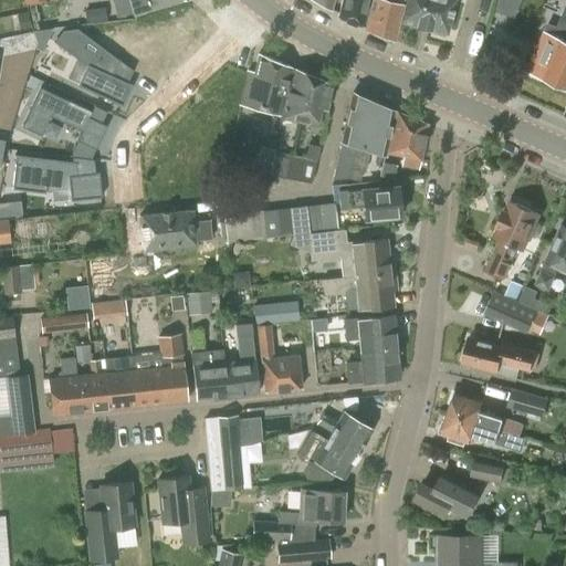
[(132,3),(134,14),(146,12),(187,0),(142,0),(143,1),(132,3)]
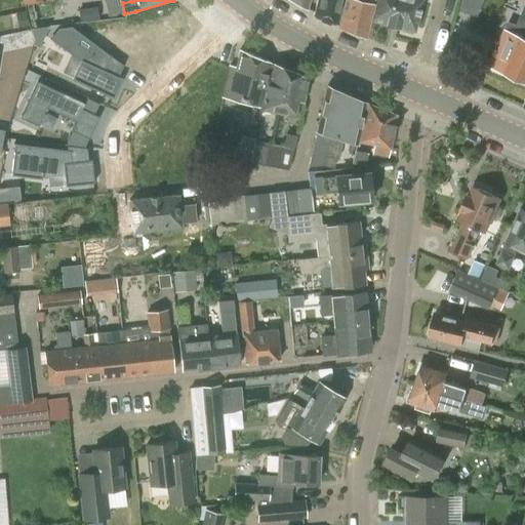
[(291,0),(307,9),(309,0),(291,0)]
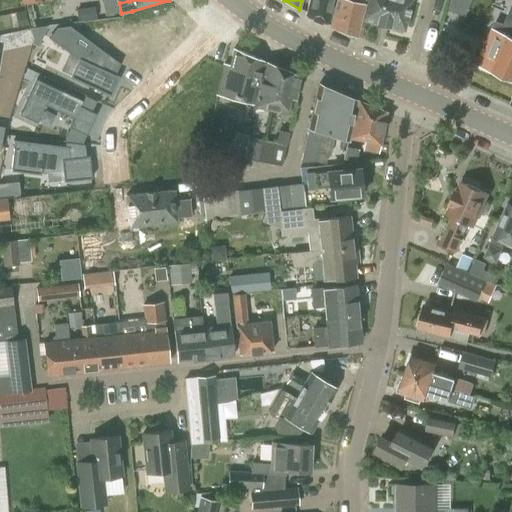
[(332,0),(308,0),(304,16),(327,24),(332,0)]
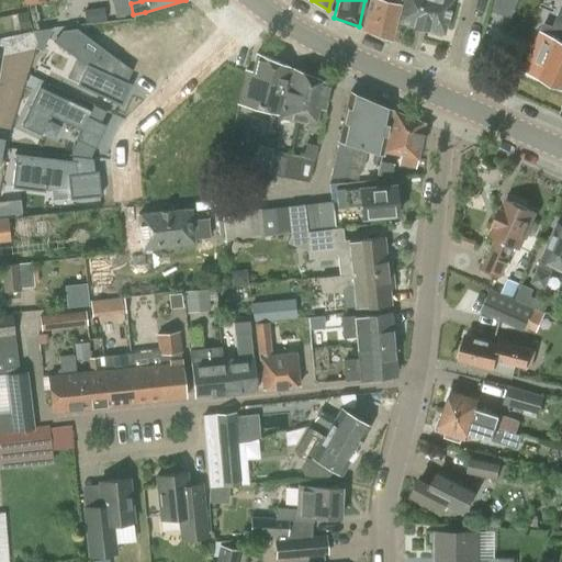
[(368,0),(361,27),(391,38),(398,4),(400,0),(368,0)]
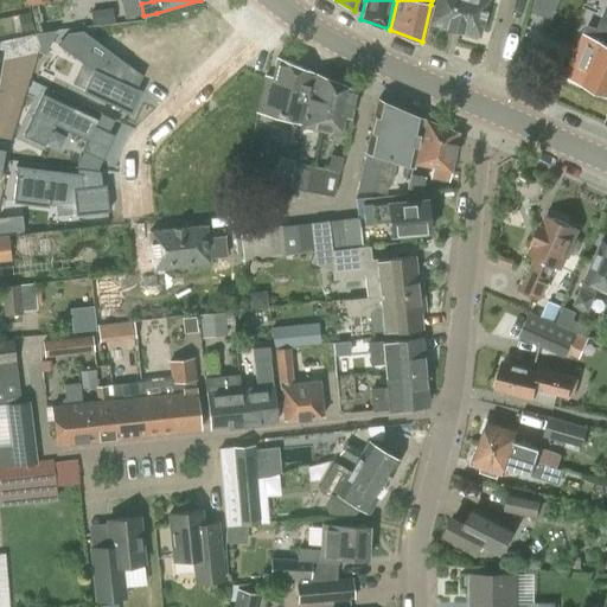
[(434,0),(428,23),(454,30),(462,0),(434,0)]
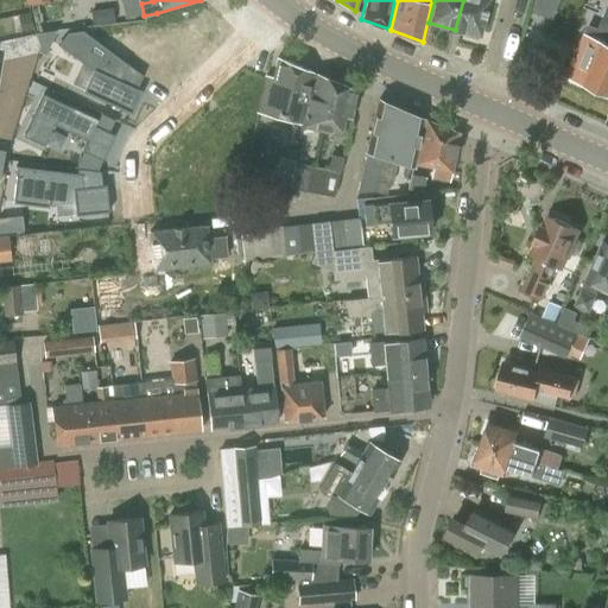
[(463,0),(455,30),(479,36),(487,0),(463,0)]
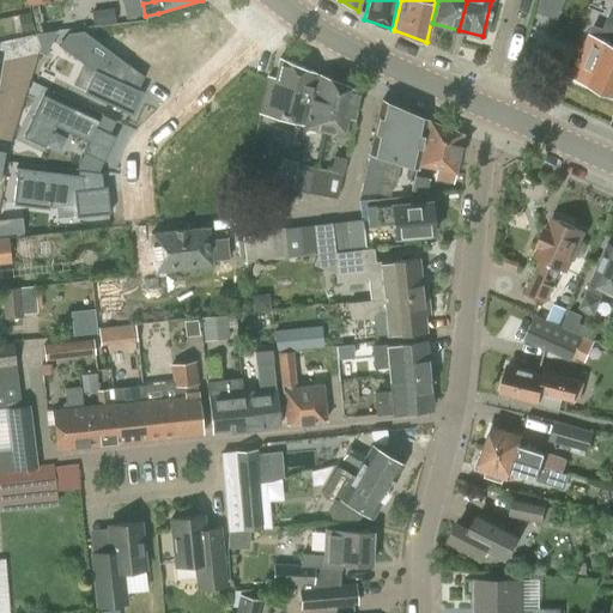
[(556,16),(562,0),(538,0),(535,10),(556,16)]
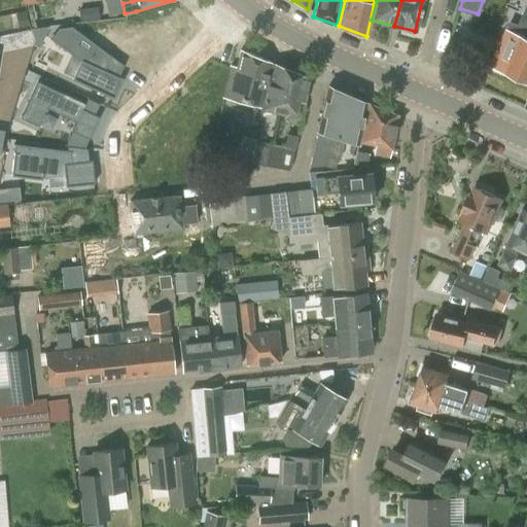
[(491,66),(526,81),(526,12),(517,8),(491,66)]
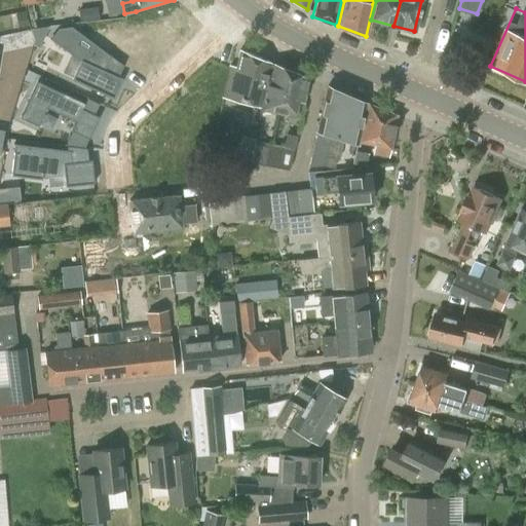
[(74,85),(117,108),(127,88),(108,79),(116,63),(76,31),(63,32),(53,43),(83,69),(74,85)]
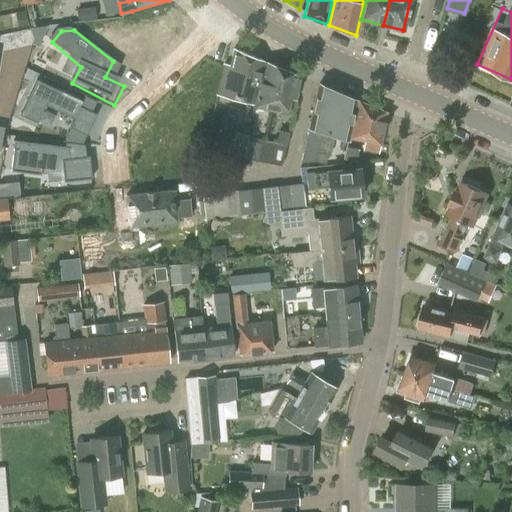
[(229,65),(223,64),(216,96),(253,105),(263,62),(233,49),(229,65)]
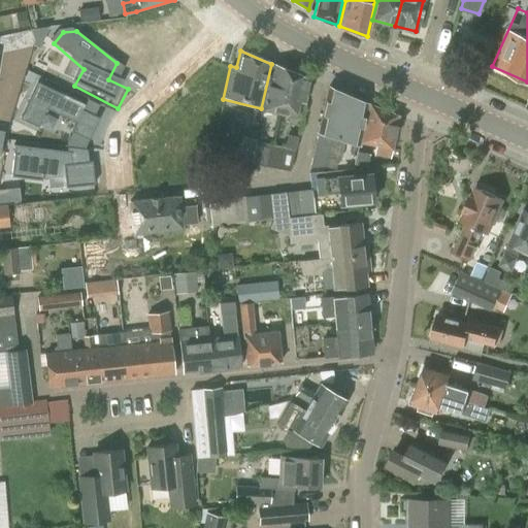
[(262,110),(279,114),(290,71),(273,65),(262,110)]
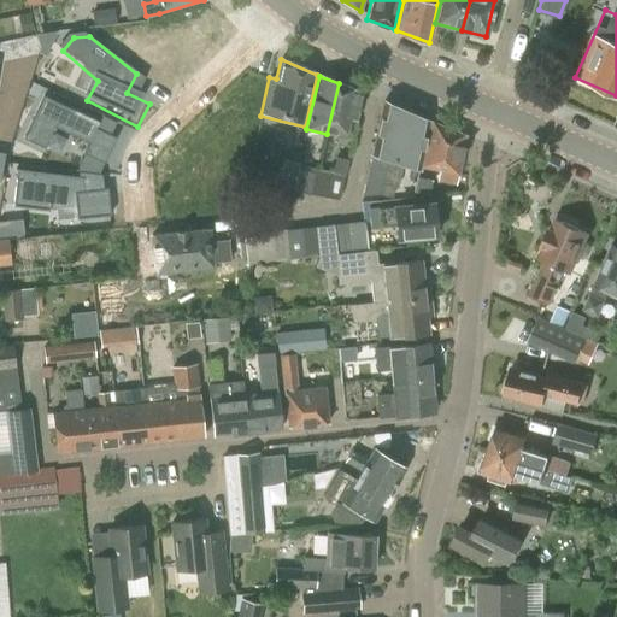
[(339,83),(327,134),(344,139),(348,119),(356,121),(362,93),(339,83)]
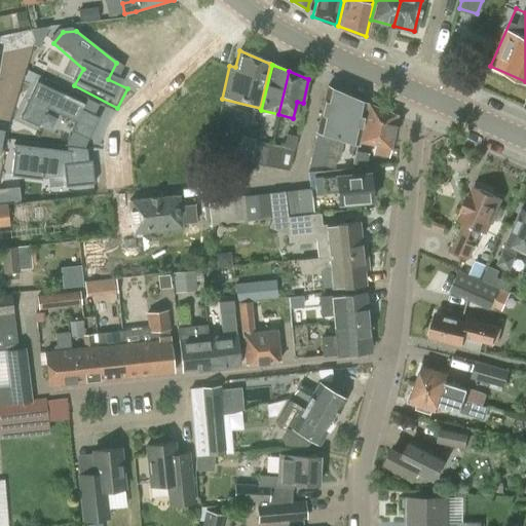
[(48,79),(28,114),(42,122),(51,107),(80,122),(76,130),(92,139),(103,118),(89,110),(94,104),(81,97),(48,79)]
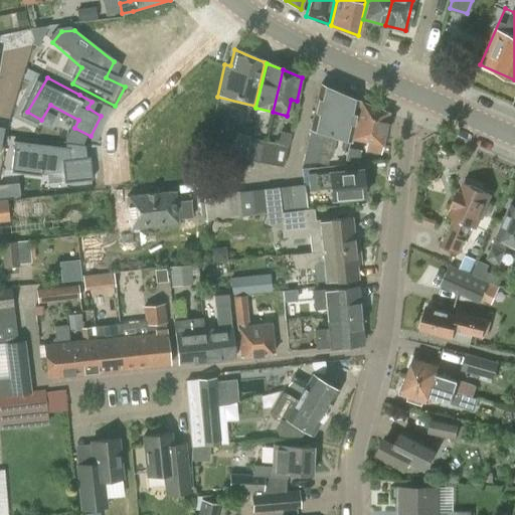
[(303,162),(315,164),(322,133),(327,135),(337,93),(320,84),(310,129),(303,162)]
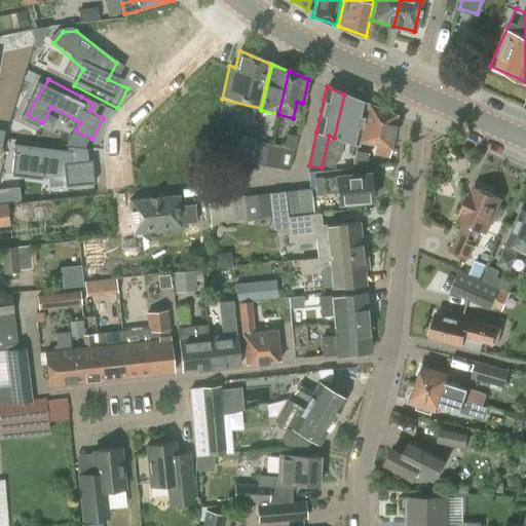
[(329,136),(322,167),(334,168),(336,158),(339,159),(343,140),(357,144),(358,143),(367,104),(344,95),(334,138),(329,136)]
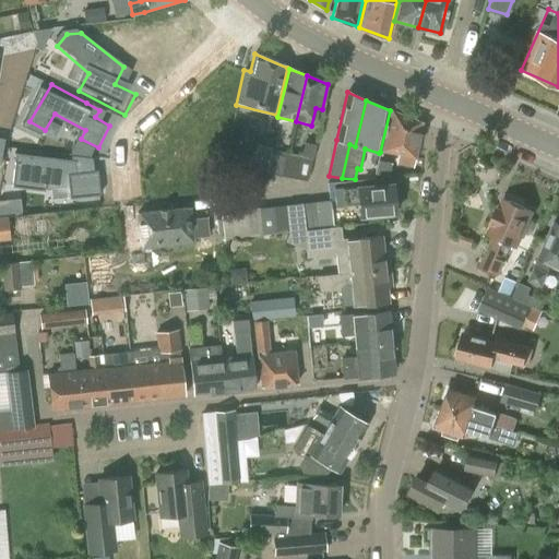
[(421,123),(390,110),(380,152),(396,155),(395,164),(413,167),(421,123)]
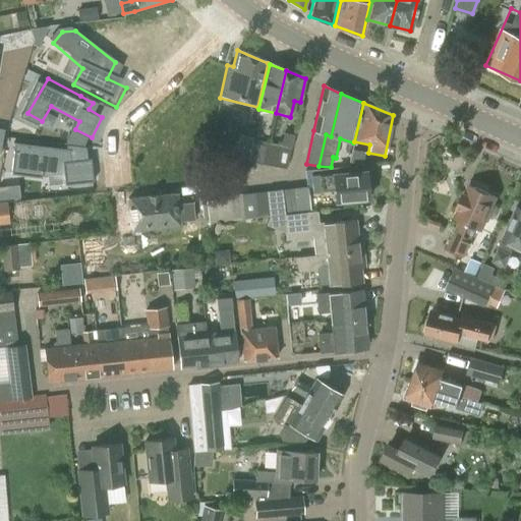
[(51,177),(83,176),(82,155),(58,156),(56,141),(14,135),(11,161),(38,164),(38,160),(43,161),(50,161),(51,177)]
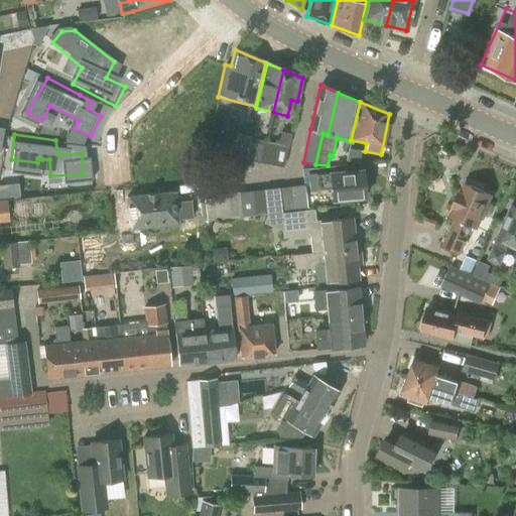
[(245,160),(258,162),(263,141),(250,138),(249,142),(245,156),(245,160)]
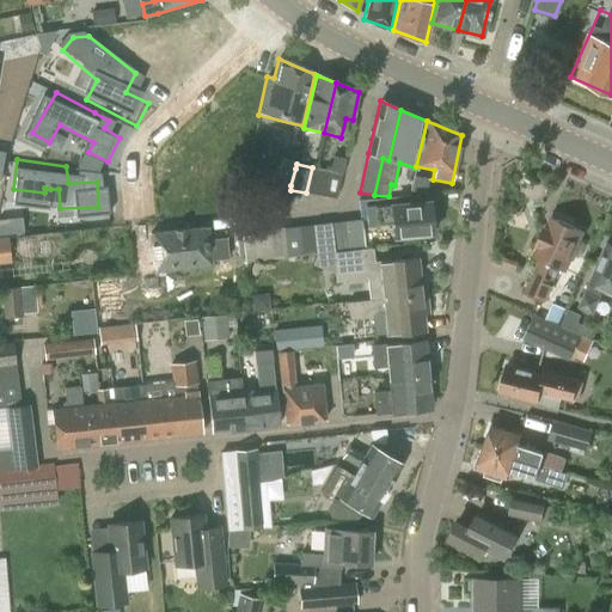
[(281,183),(291,185),(295,169),(285,166),(281,183)]
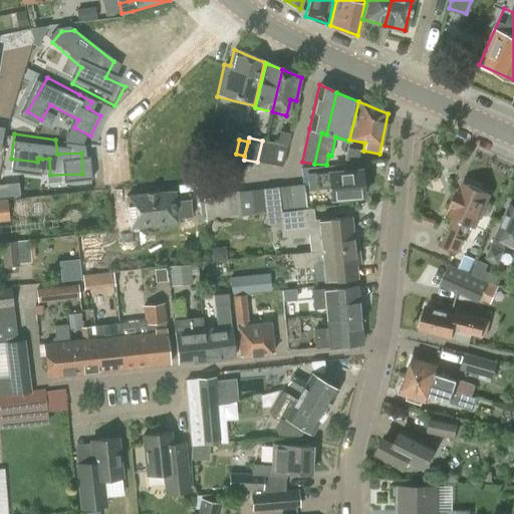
[(262,141),(257,162),(281,167),(284,163),(286,146),(274,143),(262,141)]
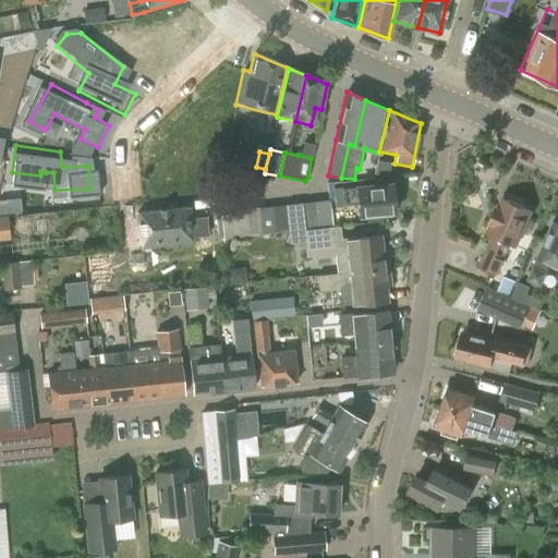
[(388,177),(390,162),(377,159),(374,173),(388,177)]
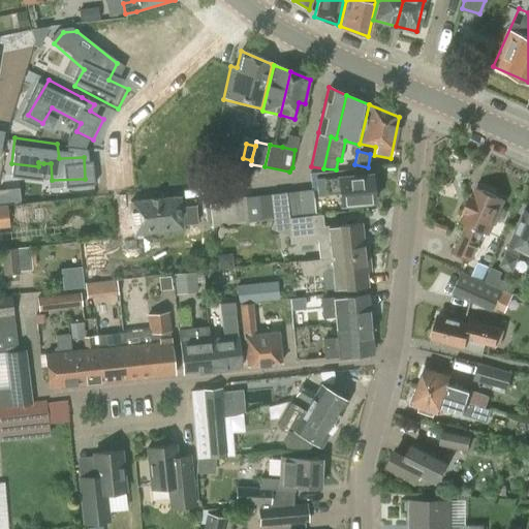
[(323,180),(322,173),(309,174),(310,182),(322,181),(323,196),(341,195),(342,205),(373,201),(371,176),(323,180)]
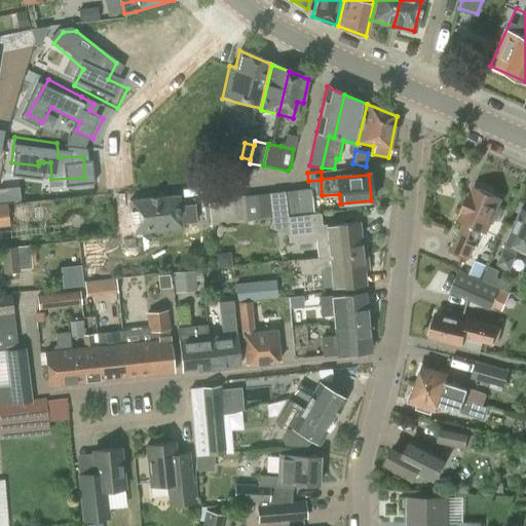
[(0,200),(20,199),(19,187),(0,188),(0,200)]
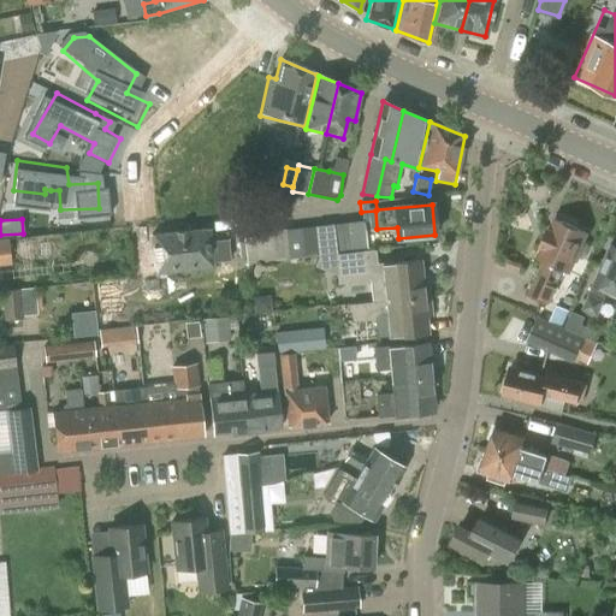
[(527,295),(548,306),(564,271),(568,273),(586,234),(555,220),(538,259),(542,261),(527,295)]
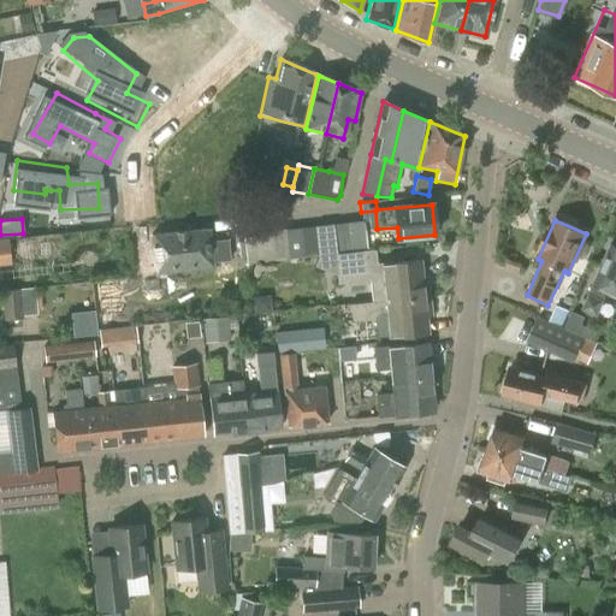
[(362,221),(350,223),(354,252),(366,249),(362,221)]
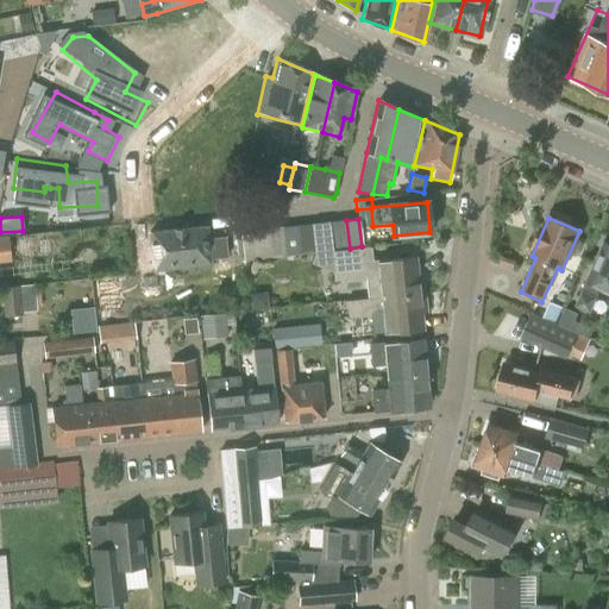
[(346,220),(332,221),(336,250),(350,249),(346,220)]
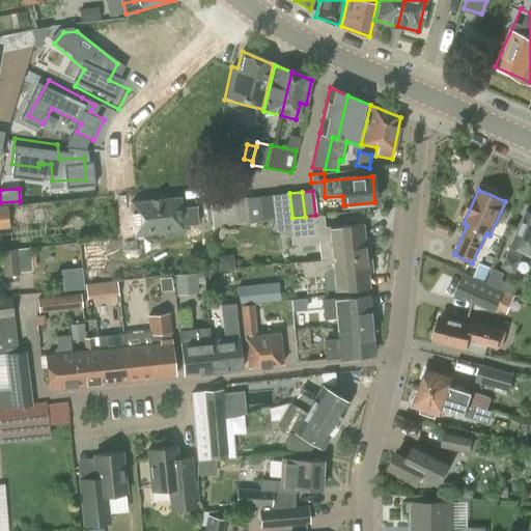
[(289,193),(276,195),(279,220),(292,218),(289,193)]
